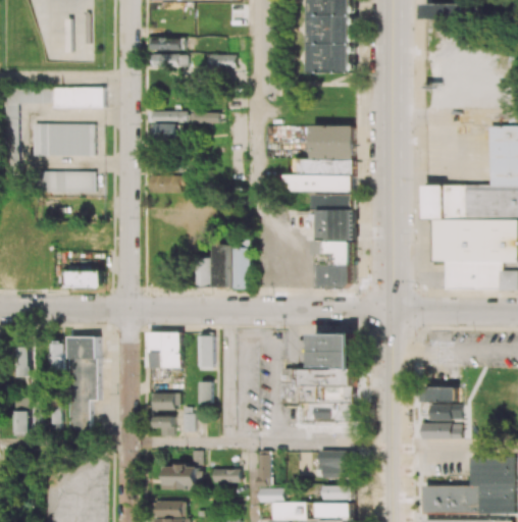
[(310,0),(310,72),(352,72),(352,0),(310,0)]
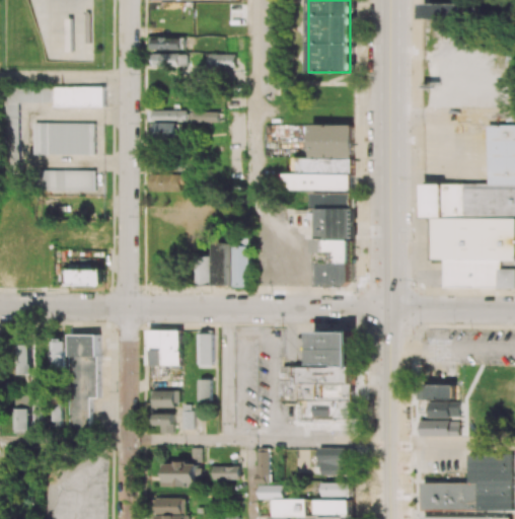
[(144,49),(180,50),(180,38),(144,36),(144,49)]
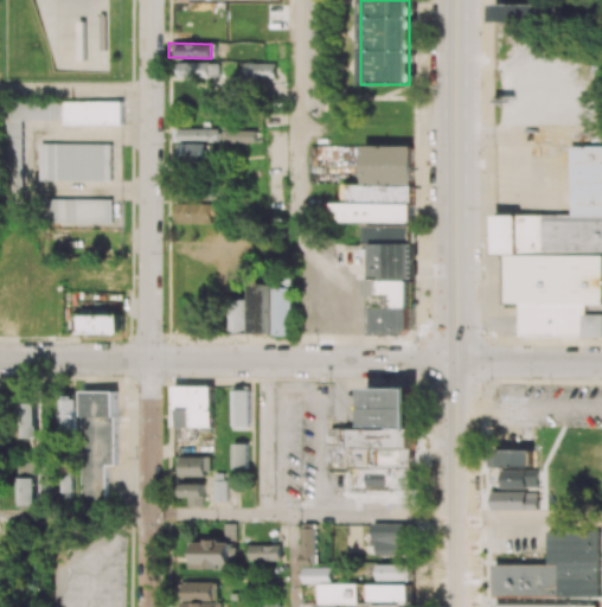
[(175,62),(175,78),(215,80),(215,63),(175,62)]
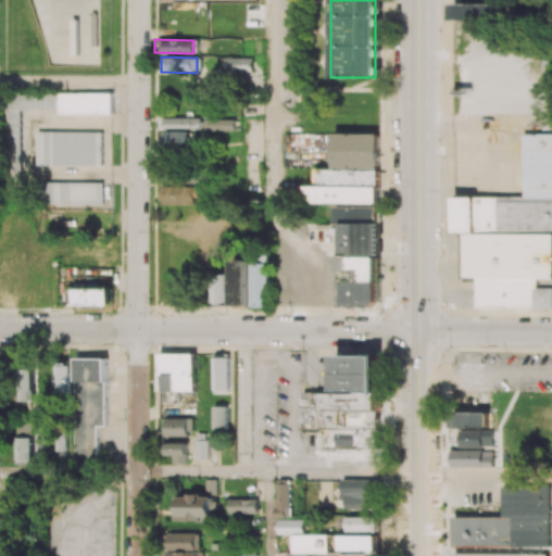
[(249,58),(221,59),(221,72),(250,72),(249,58)]
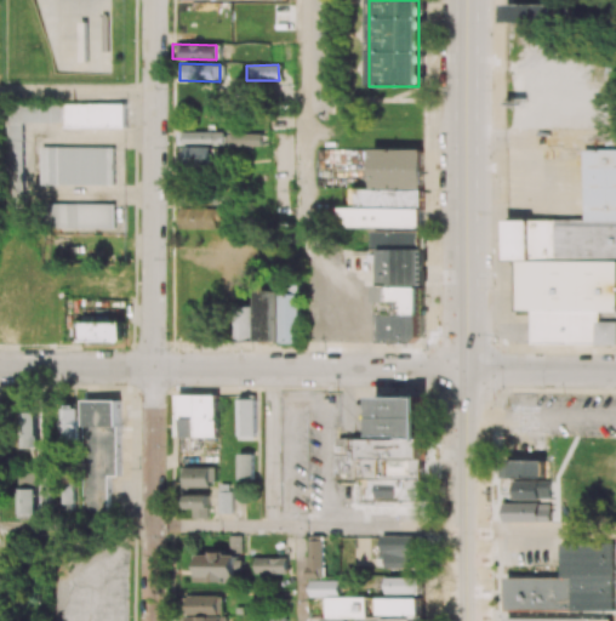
[(58,127),(121,126),(120,104),(3,106),(3,149),(17,149),(16,123),(58,123),(58,127)]
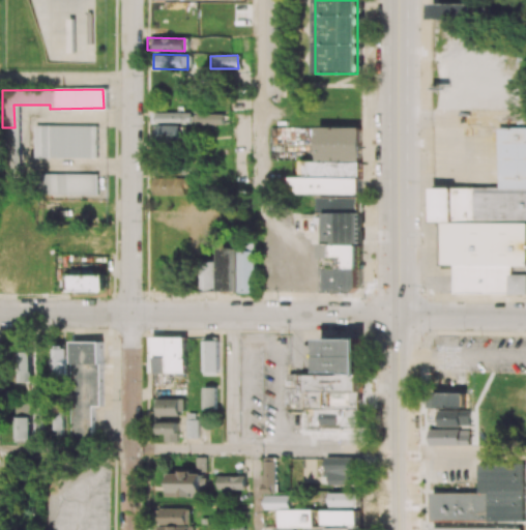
[(148,113),(148,124),(188,123),(188,112),(148,113)]
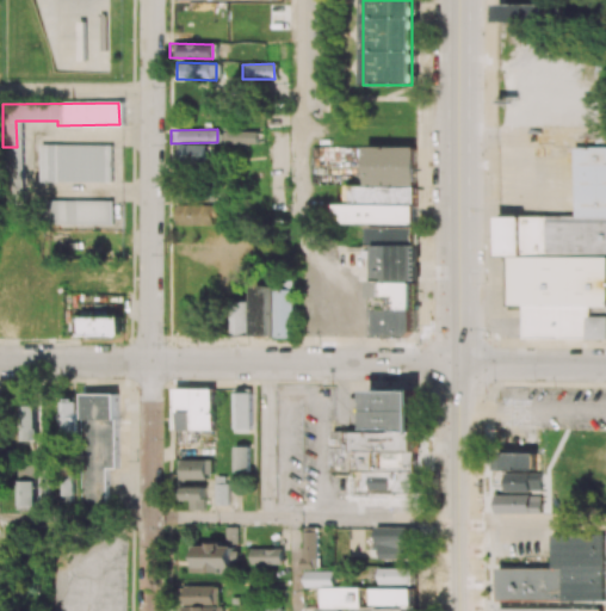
[(253,143),(253,131),(221,131),(221,143),(253,143)]
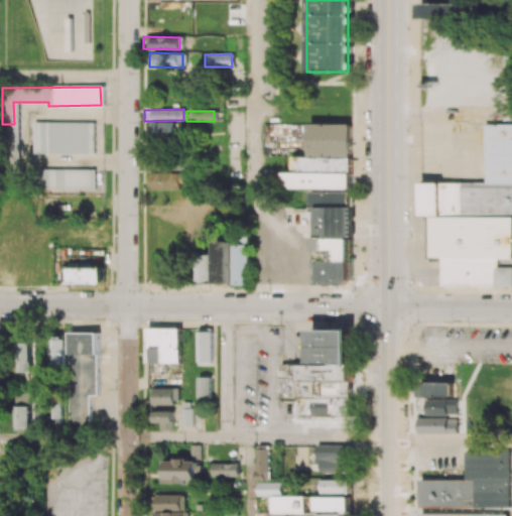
[(29,153),(91,153),(91,122),(30,122),(29,153)]
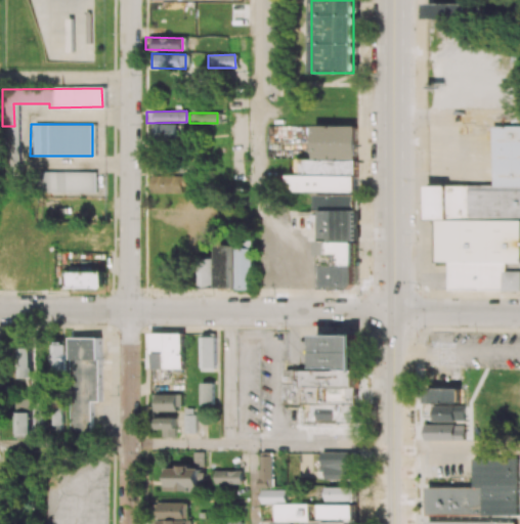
[(181,144),(180,124),(150,125),(150,144),(181,144)]
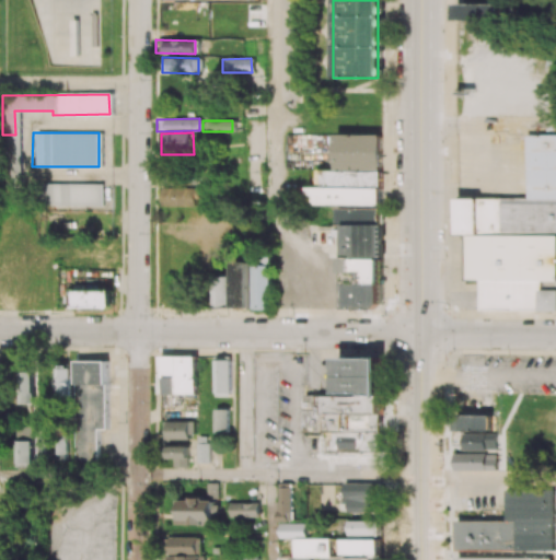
[(313,170),(312,187),(304,187),(303,203),(378,206),(379,135),(333,135),(332,170),(313,170)]
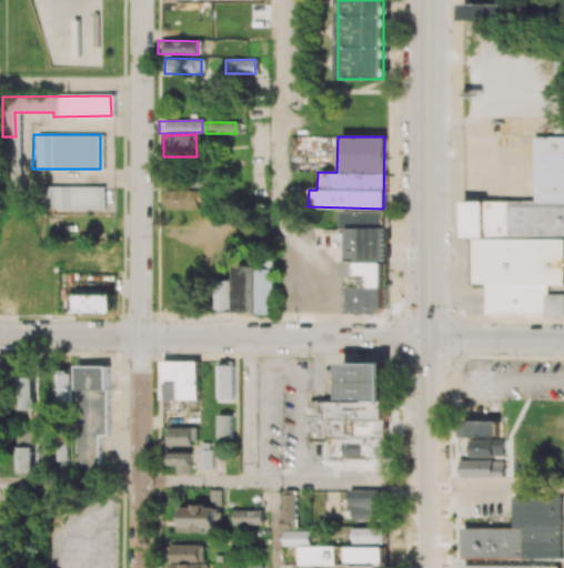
[(177,179),(161,179),(160,188),(175,188),(177,179)]
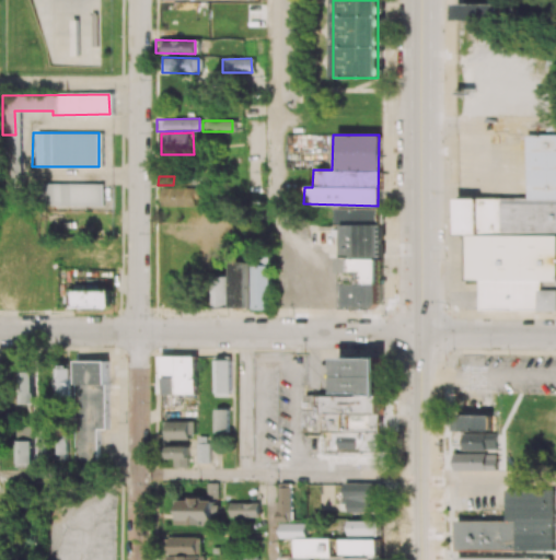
[(97,207),(99,184),(42,183),(41,206),(97,207)]
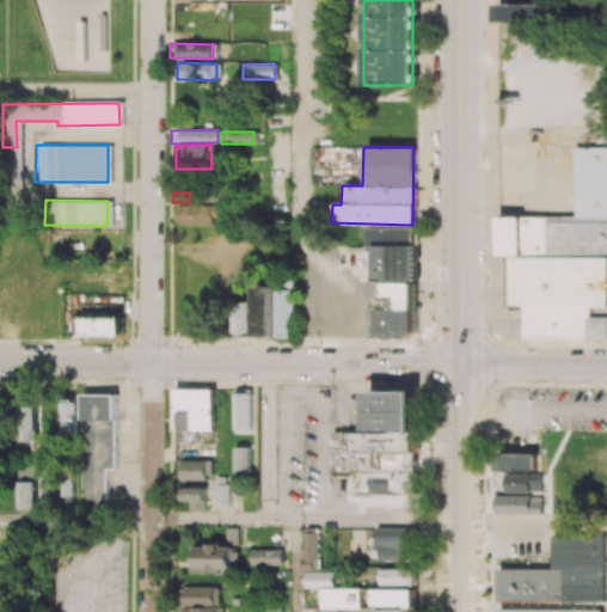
[(177,226),(215,226),(216,206),(178,204),(177,226)]
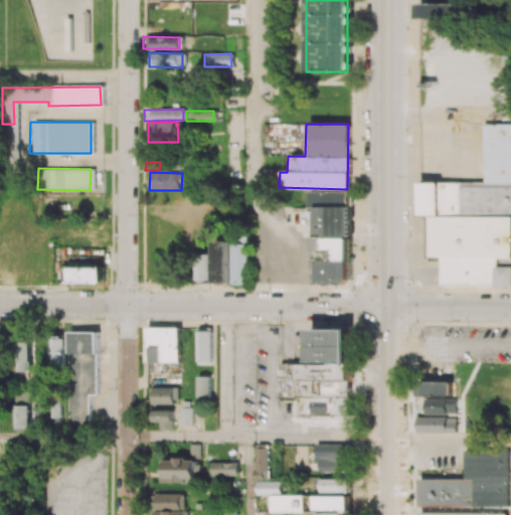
[(416,182),(510,182),(510,216),(415,216),(416,182)]
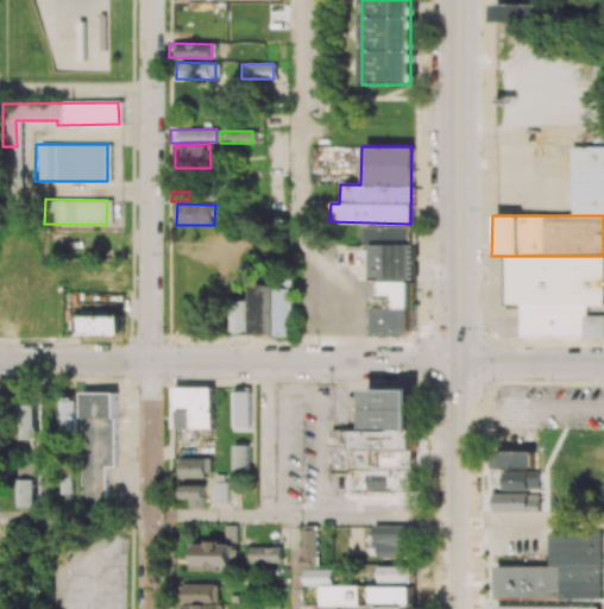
[(371,336),(411,336),(410,227),(362,227),(362,243),(371,243),(371,336)]
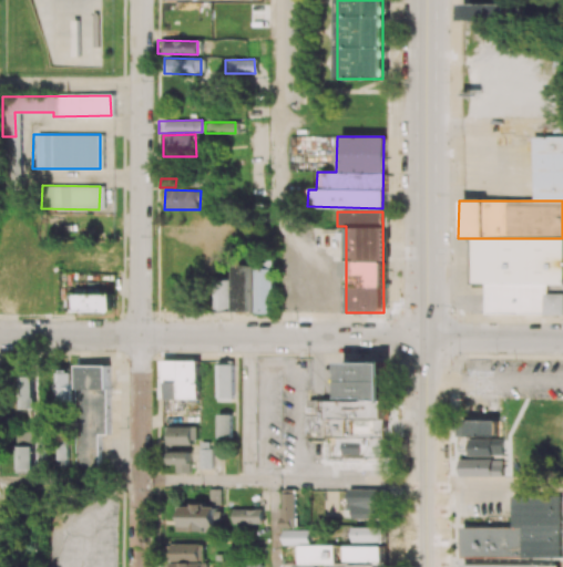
[(252,313),(270,313),(270,260),(253,260),(252,313)]
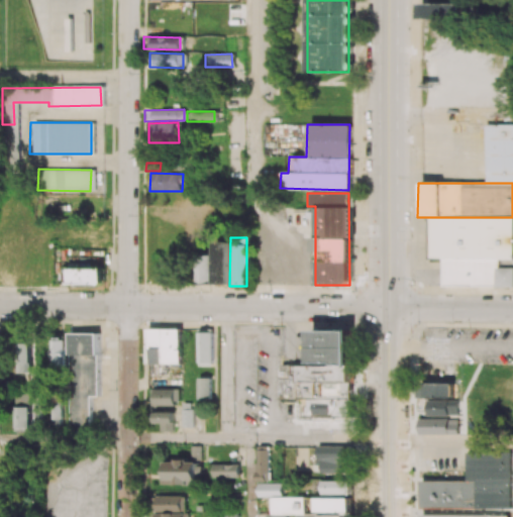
[(229,284),(228,241),(212,242),(213,285),(229,284)]
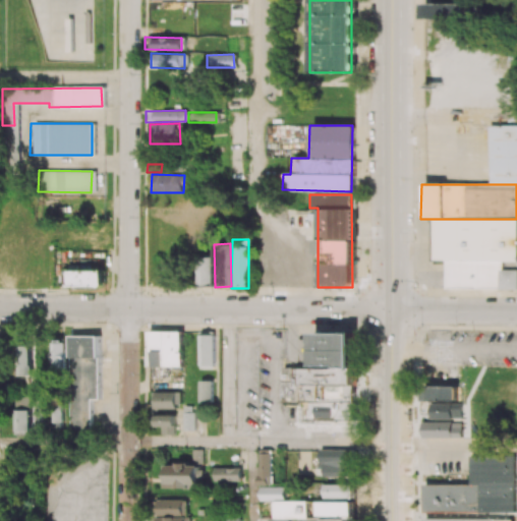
[(209,285),(209,258),(195,258),(195,285),(209,285)]
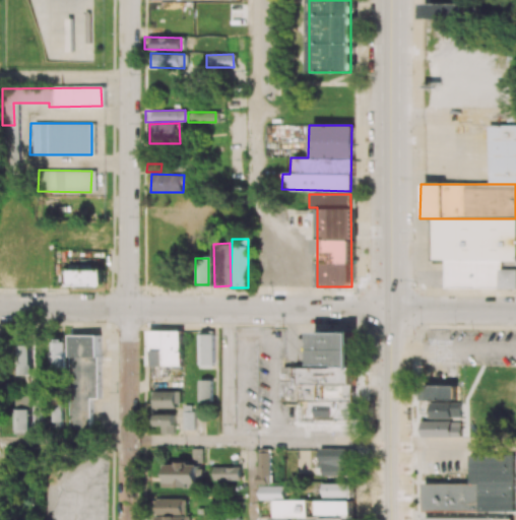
[(102,270),(66,269),(65,285),(101,287),(102,270)]
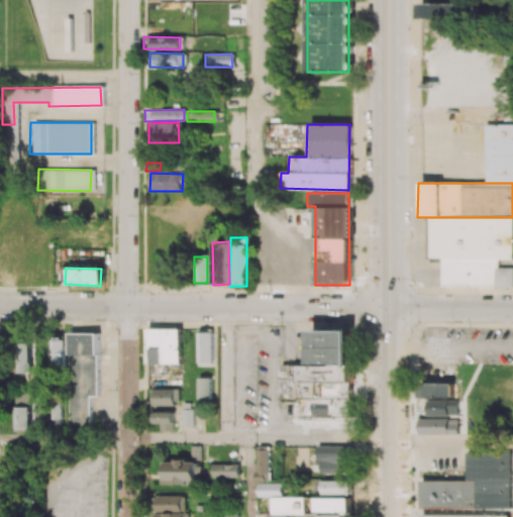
[(178,329),(144,328),(144,364),(178,365),(178,329)]
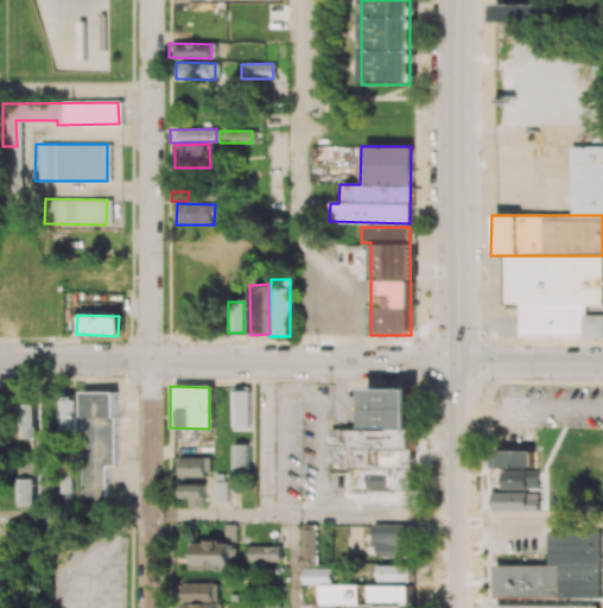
[(327,429),(327,469),(357,469),(357,488),(410,488),(410,388),(363,388),(363,430),(327,429)]
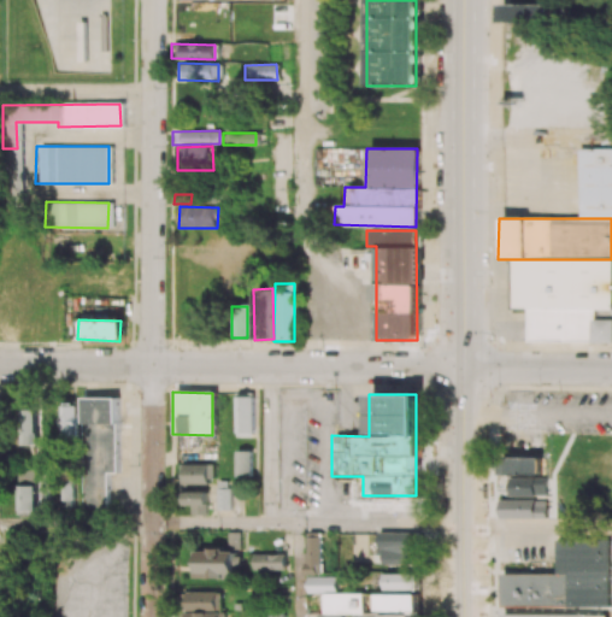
[(249,434),(251,397),(233,397),(231,433),(249,434)]
